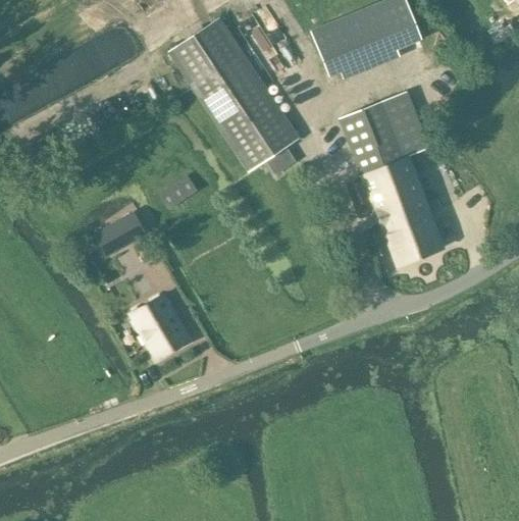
[(387,0),(312,31),(330,76),(423,39),(407,0),(387,0)]
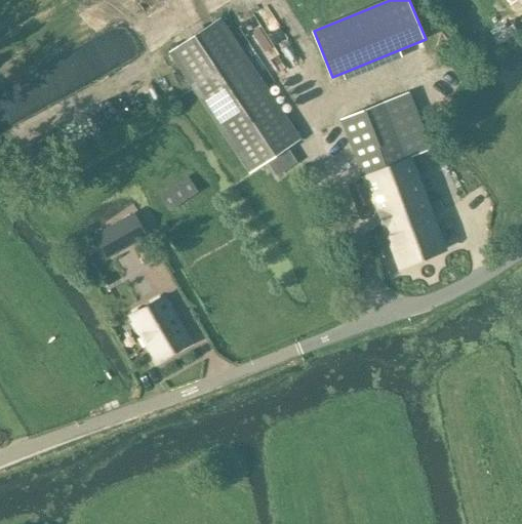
[(251,173),(303,139),(222,19),(171,53),(251,173)]
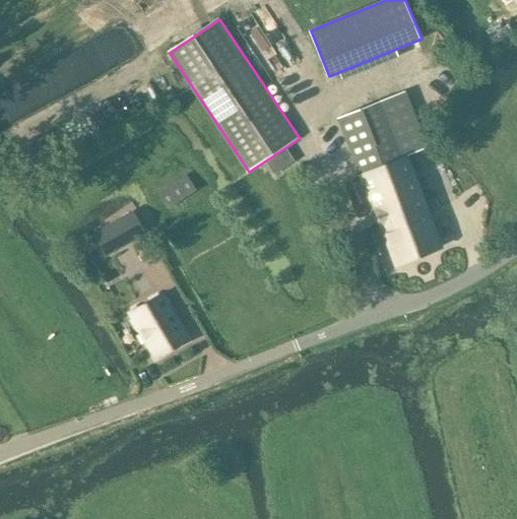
[(425,138),(407,93),(341,118),(396,265),(424,255),(417,240),(427,237),(425,231),(422,232),(419,226),(413,229),(409,215),(405,217),(386,166),(405,158),(401,147),(425,138)]
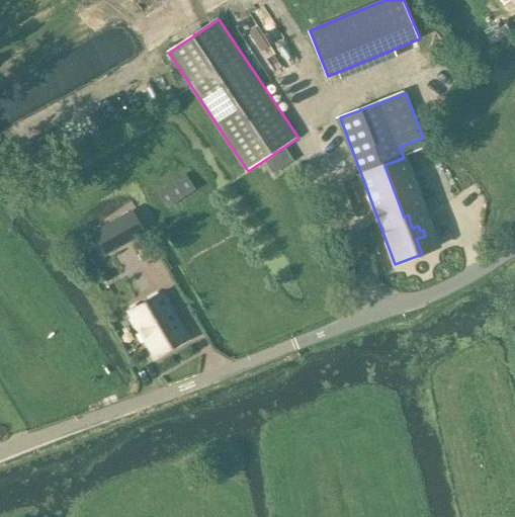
[(404,158),(384,165),(404,217),(408,214),(412,228),(418,226),(420,231),(423,230),(425,236),(416,239),(422,254),(442,246),(408,156),(404,158)]
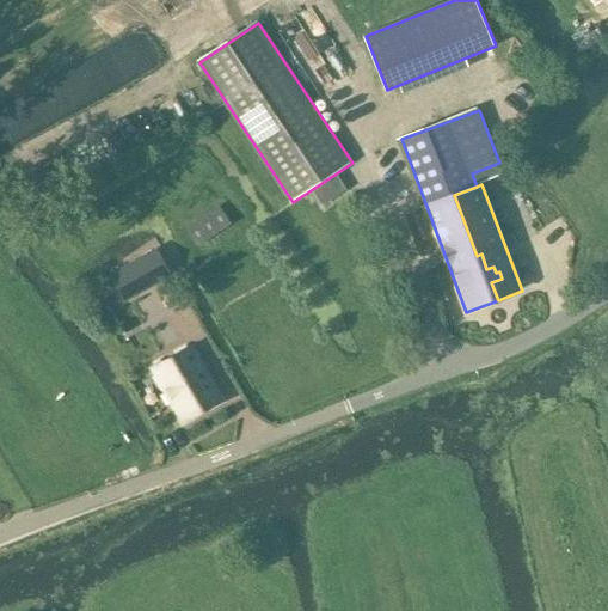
[(200,244),(233,222),(222,205),(189,226),(200,244)]
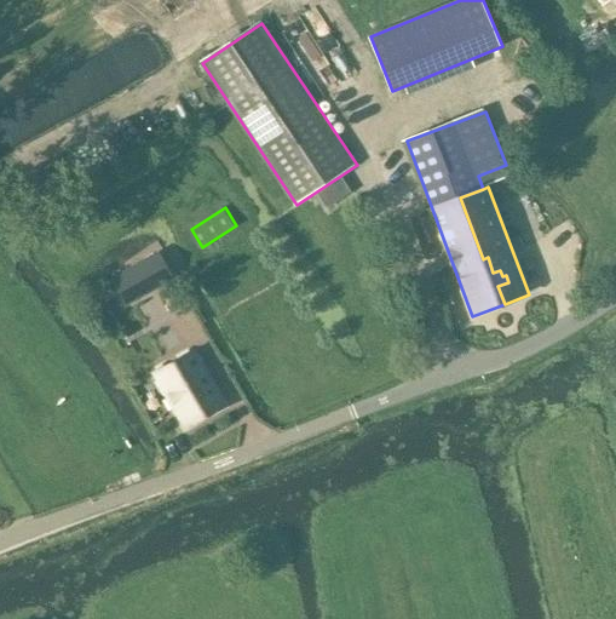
[(160,253),(127,271),(143,298),(174,280),(160,253)]
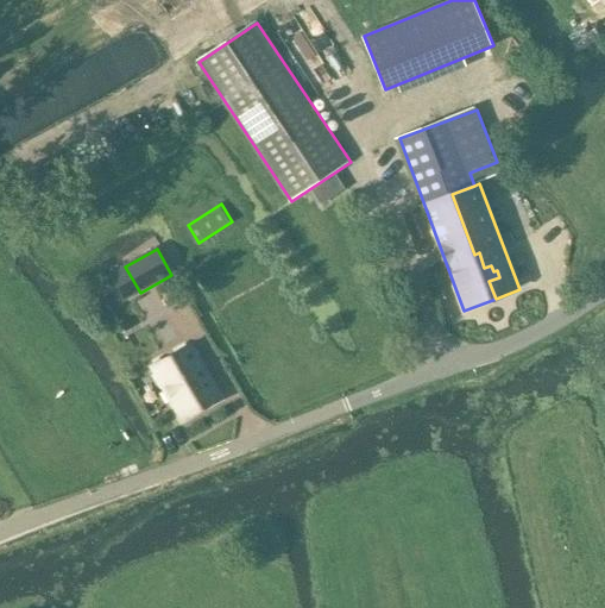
[(183,419),(224,397),(193,343),(153,365),(183,419)]
